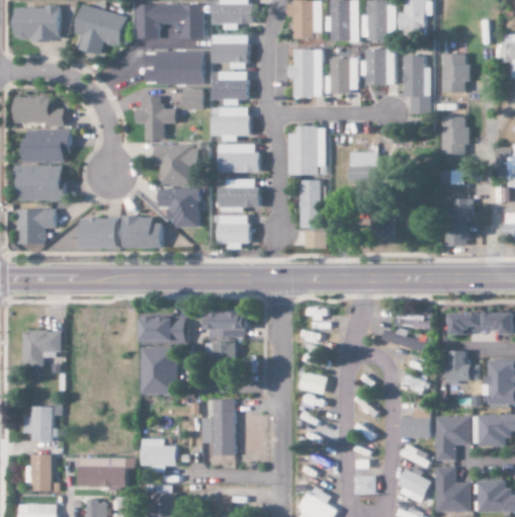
[(253,24),(253,4),(248,4),(247,0),(219,0),(219,4),(211,4),(211,24),(222,24),(222,29),(237,29),(237,23),(253,24)]
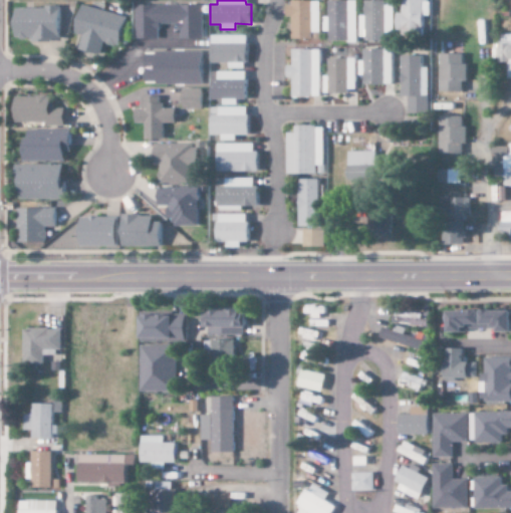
[(355,41),(355,0),(327,0),(328,17),(321,17),(322,31),(327,31),(328,41),(355,41)]
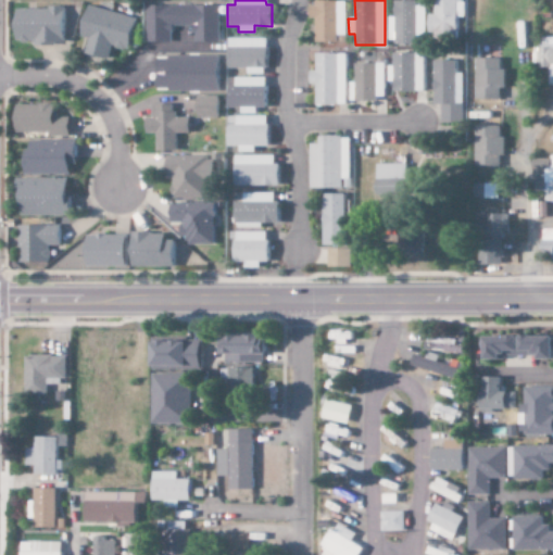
[(428,34),(456,34),(456,17),(463,17),(463,0),(437,0),(438,1),(434,1),(434,13),(428,13),(428,34)]
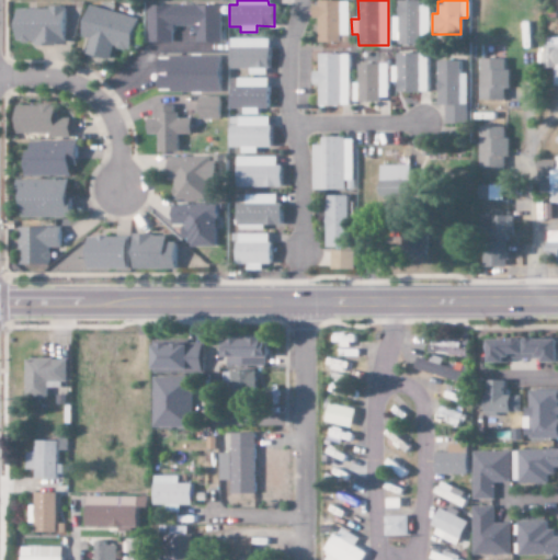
[(318,19),(317,42),(339,43),(340,35),(348,35),(349,2),(311,1),(311,18),(318,19)]
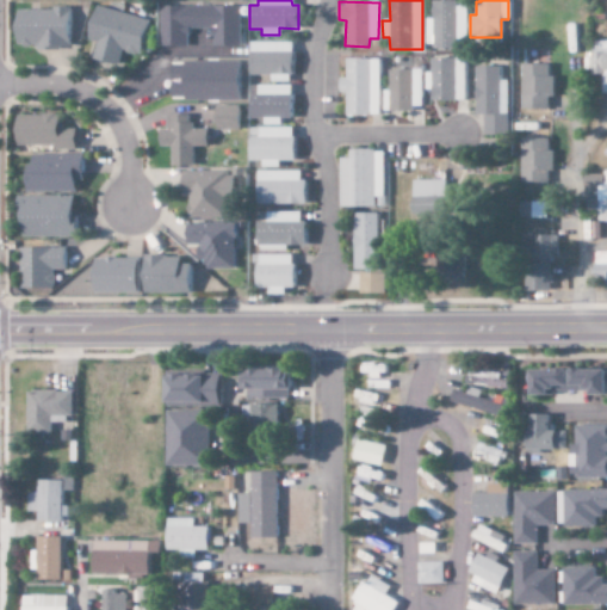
[(465,2),(433,1),(433,18),(426,18),(426,48),(458,48),(458,38),(465,38),(465,2)]
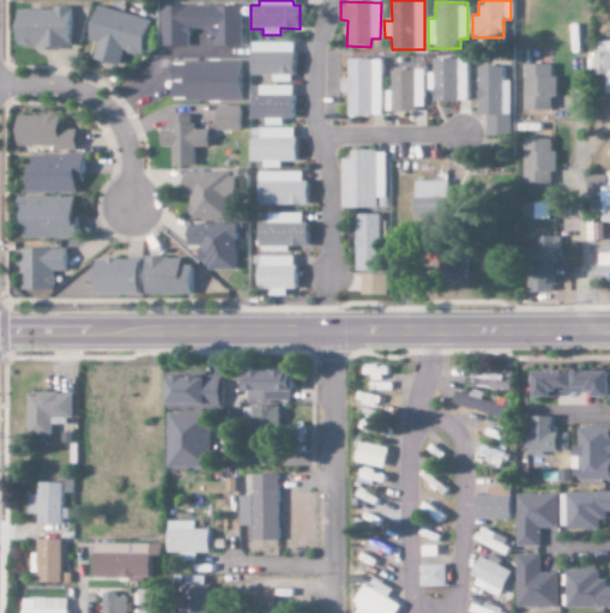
[(151,20),(97,5),(88,40),(96,42),(92,56),(119,64),(122,50),(142,56),(151,20)]
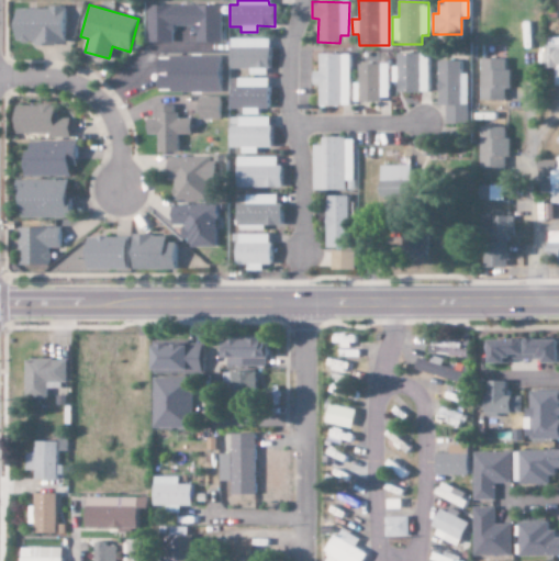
[(220,4),(147,6),(147,43),(172,42),(172,26),(196,26),(196,43),(220,42),(220,4)]
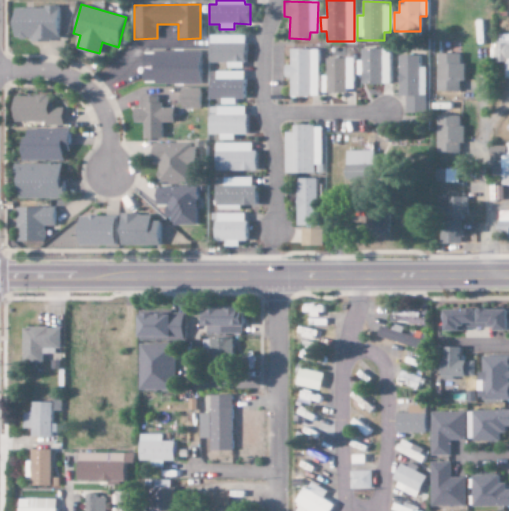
[(14,7),(14,38),(31,38),(31,41),(58,41),(58,7),(14,7)]
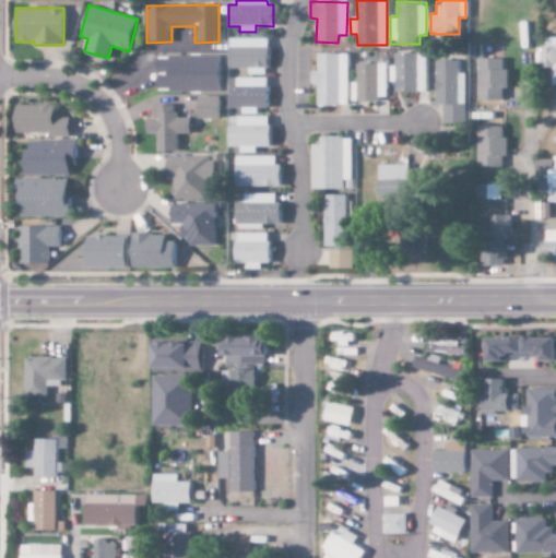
[(540,68),(549,68),(548,84),(555,84),(555,46),(555,47),(555,37),(540,36),(540,68)]
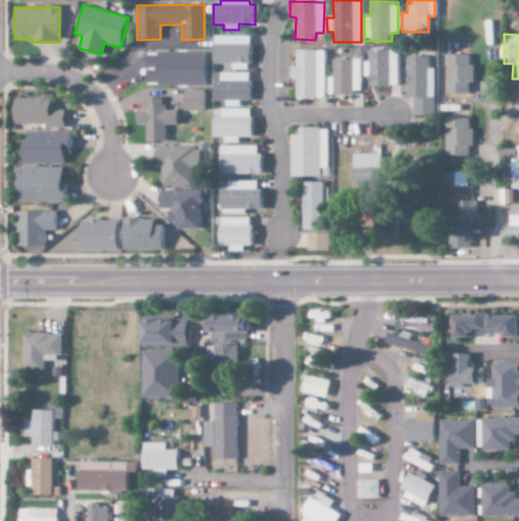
[(212,63),(230,64),(230,68),(249,69),(249,36),(213,35),(212,63)]
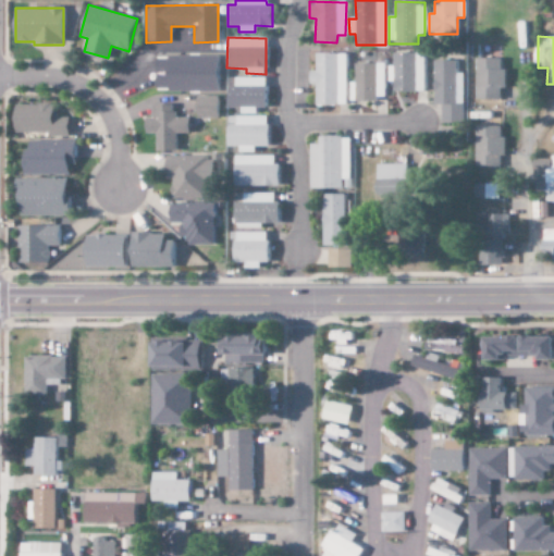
[(423,52),(393,52),(393,65),(388,65),(388,81),(395,82),(395,90),(423,91),(423,52)]
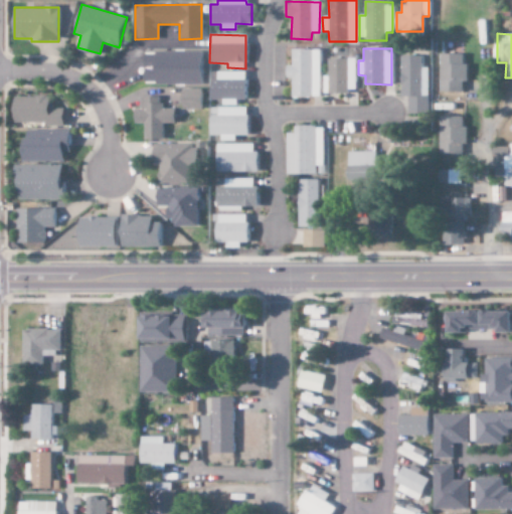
[(319,49),(291,49),(292,65),(286,65),(286,78),(292,78),(292,97),(320,97),(319,49)]
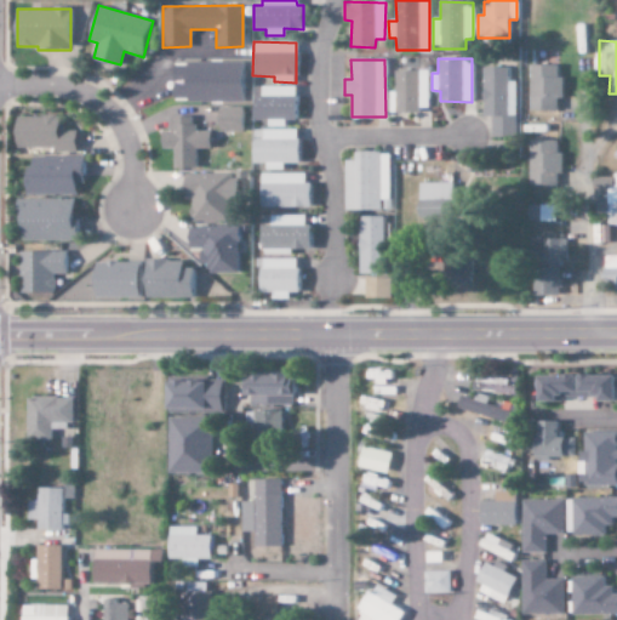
[(243,101),(243,62),(172,62),(172,102),(243,101)]
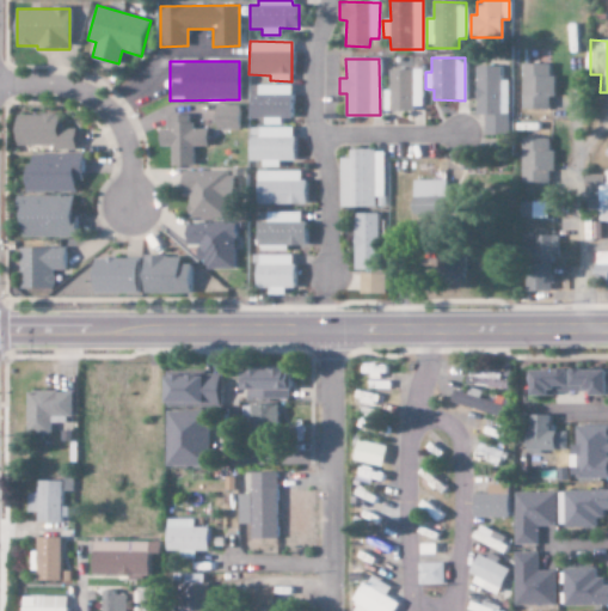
[(548,65),(522,63),(521,109),(548,109),(548,97),(553,98),(553,75),(548,75),(548,65)]
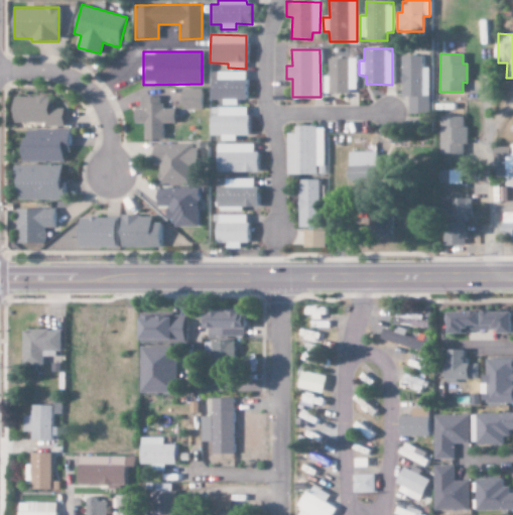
[(355,57),(328,58),(328,76),(323,76),(324,93),(356,92),(355,57)]
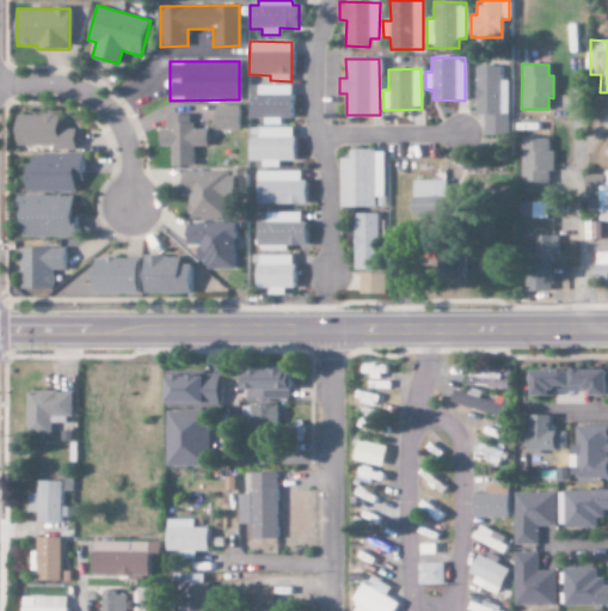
[(290,84),(256,85),(256,93),(247,93),(249,118),(292,117),(290,84)]
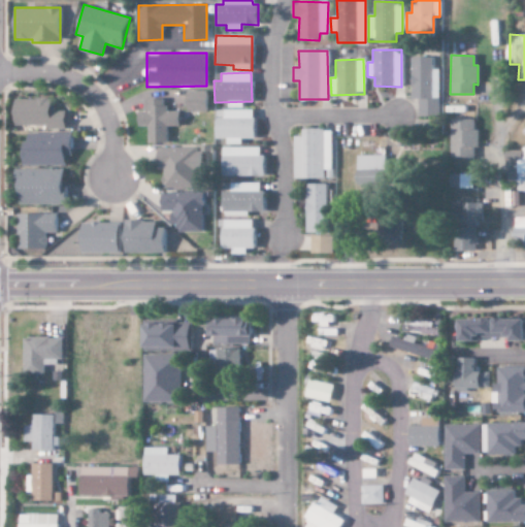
[(206,110),(206,91),(186,91),(187,110),(206,110)]
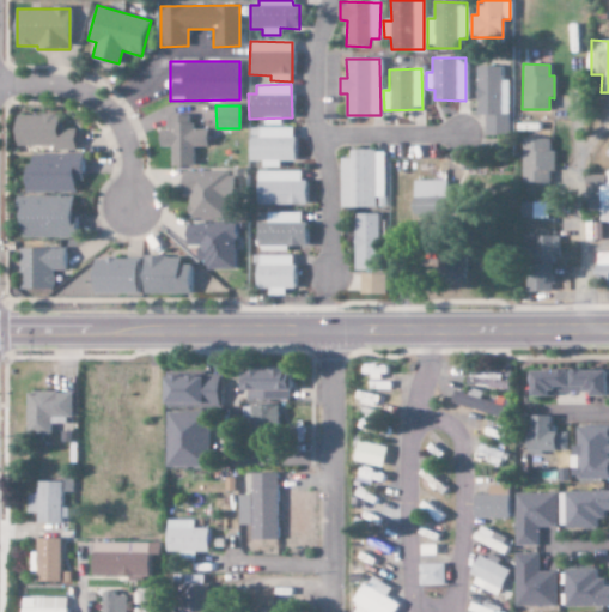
[(17,147),(75,147),(75,127),(59,127),(59,114),(17,114),(17,147)]
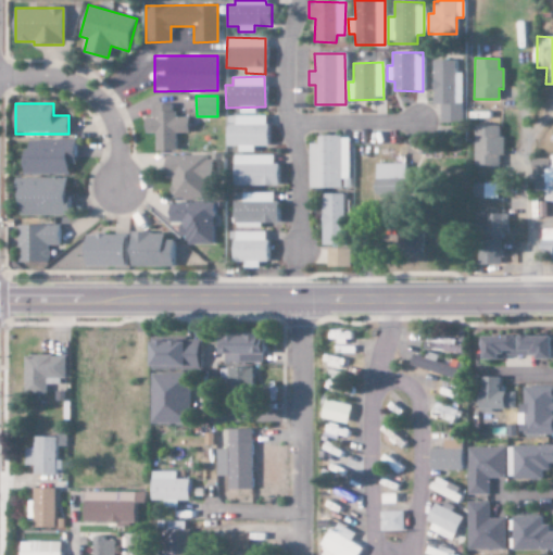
[(146,133),(155,133),(155,151),(174,150),(174,129),(180,129),(180,118),(173,118),(173,103),(150,104),(151,116),(146,116),(146,133)]
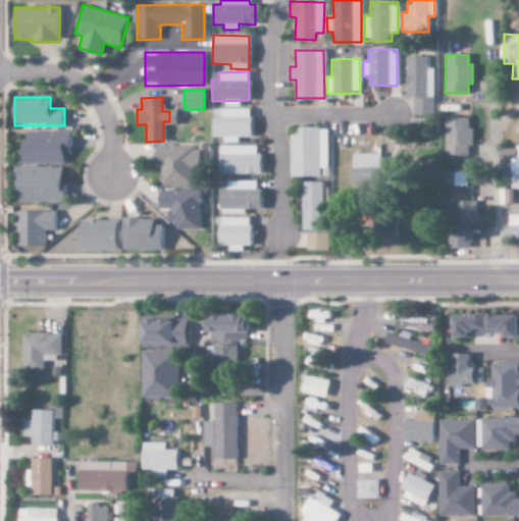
[(213,138),(251,137),(251,108),(220,108),(220,116),(213,116),(213,138)]
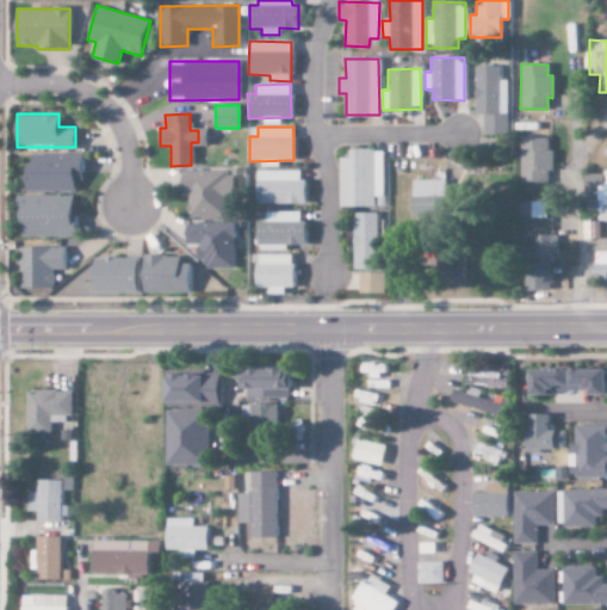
[(547,139),(520,137),(519,182),(544,183),(544,170),(551,170),(552,149),(547,149),(547,139)]
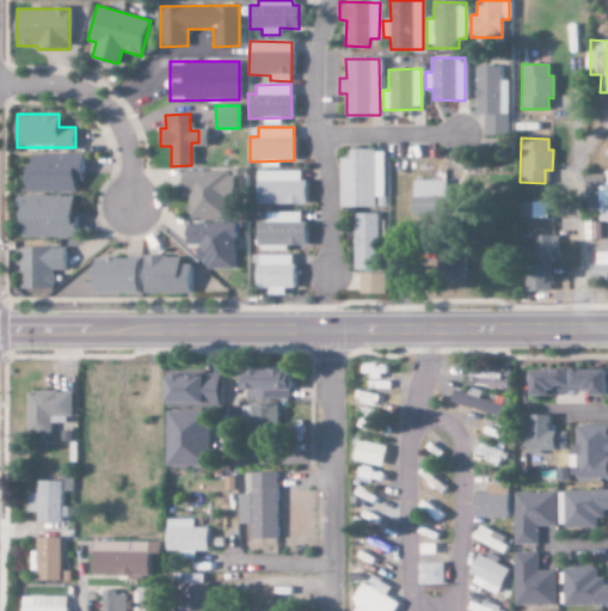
[(339,207),(382,207),(384,151),(351,150),(351,158),(339,158),(339,207)]
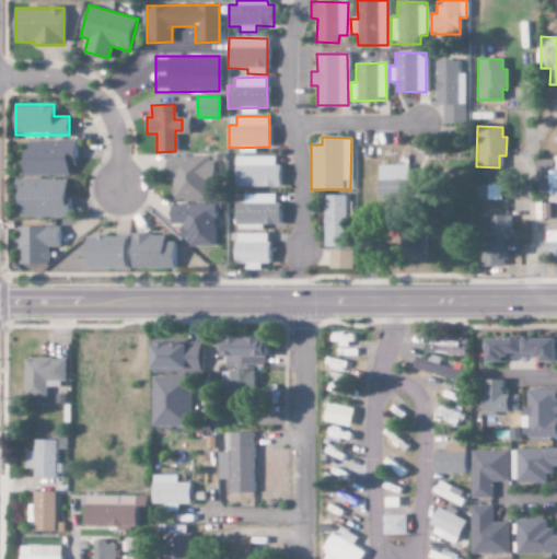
[(69,176),(69,164),(76,165),(76,141),(28,141),(28,151),(24,151),(23,175),(69,176)]
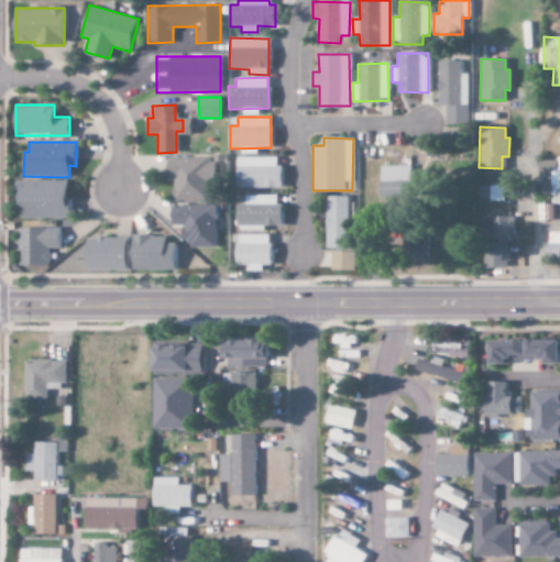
[(208,157),(167,156),(167,177),(173,178),(173,200),(207,200),(208,157)]
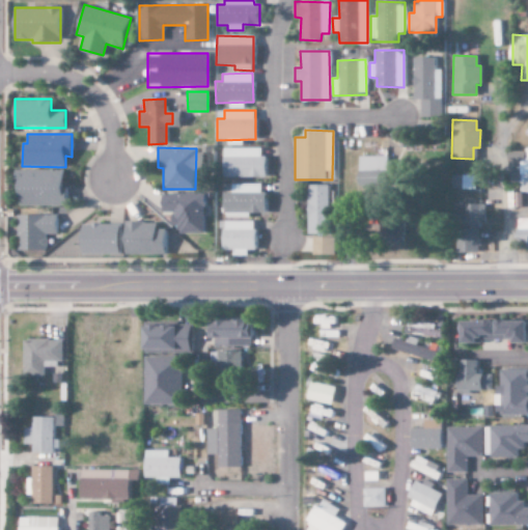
[(266,177),(266,156),(260,156),(260,147),(223,148),(223,177),(266,177)]
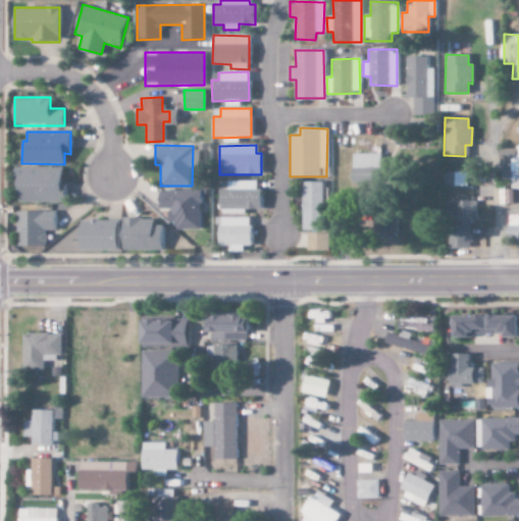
[(510,188),(518,188),(518,179),(518,149),(499,150),(499,178),(510,177),(510,188)]
